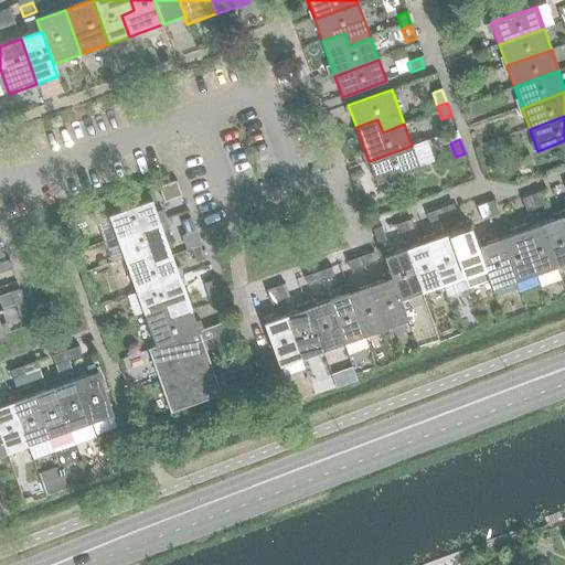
[(420,168),(412,146),(369,161),(376,183),(420,168)]
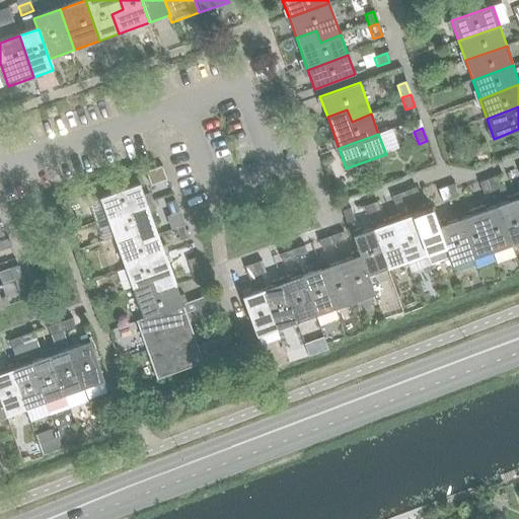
[(157,181),(166,178),(161,166),(152,169),(157,181)]
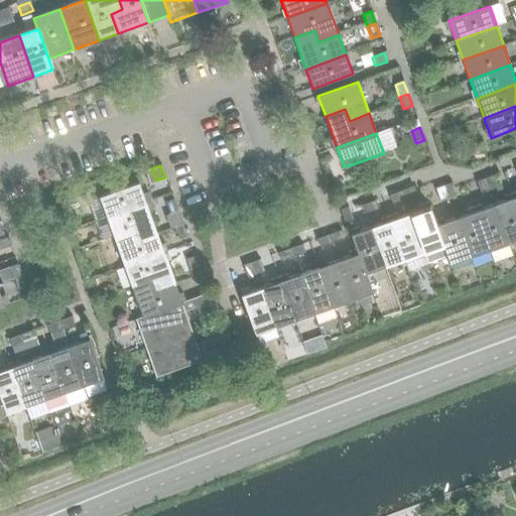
[(493,176),(485,179),(489,191),(497,188),(493,176)]
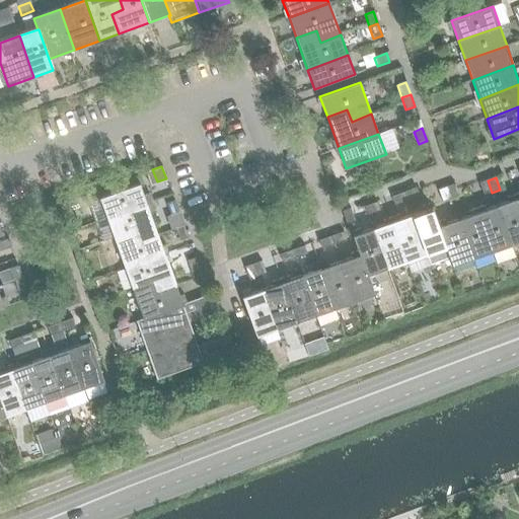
[(492,193),(488,180),(478,183),(483,196),(492,193)]
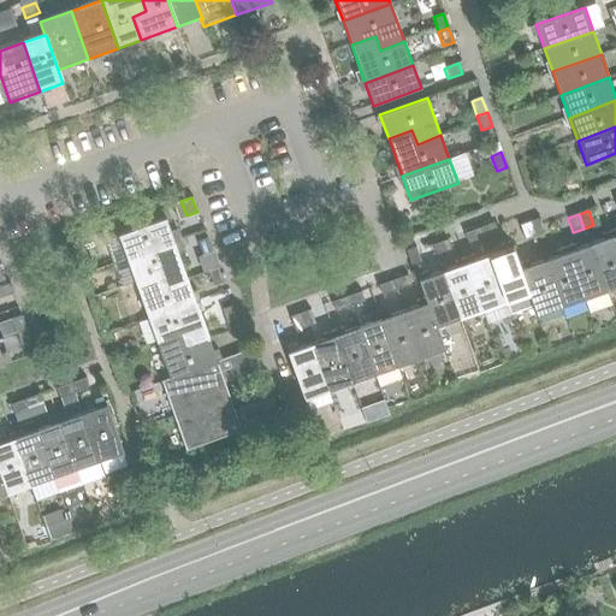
[(117,236),(125,259),(173,242),(165,218),(117,236)]
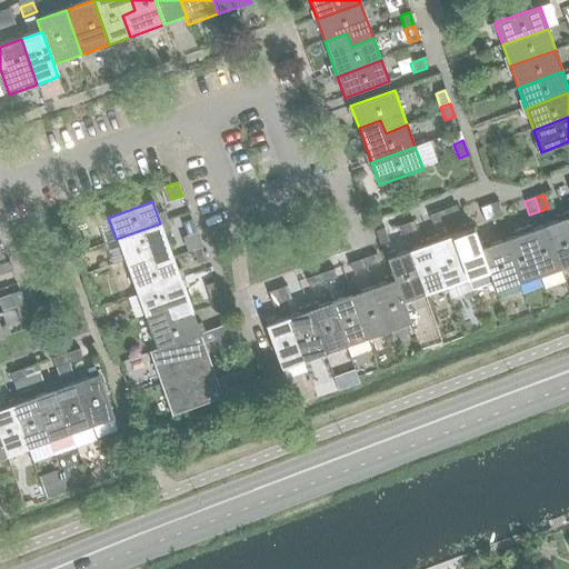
[(503,216),(501,210),(499,202),(489,206),(493,219),(503,216)]
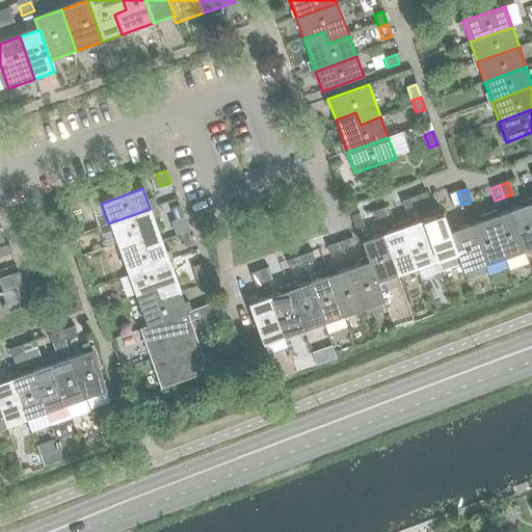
[(461,205),(457,192),(449,195),(453,208),(461,205)]
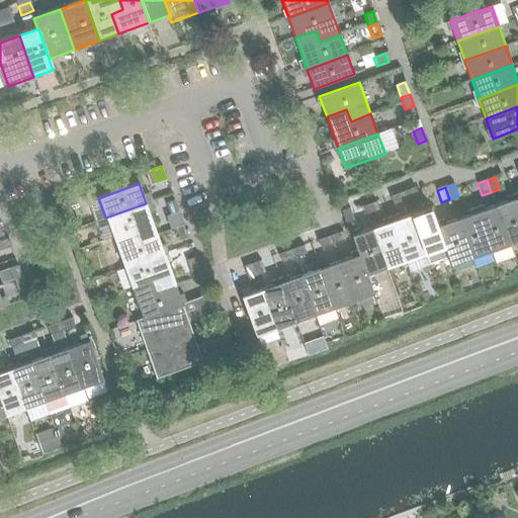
[(417,195),(415,188),(402,193),(405,200),(417,195)]
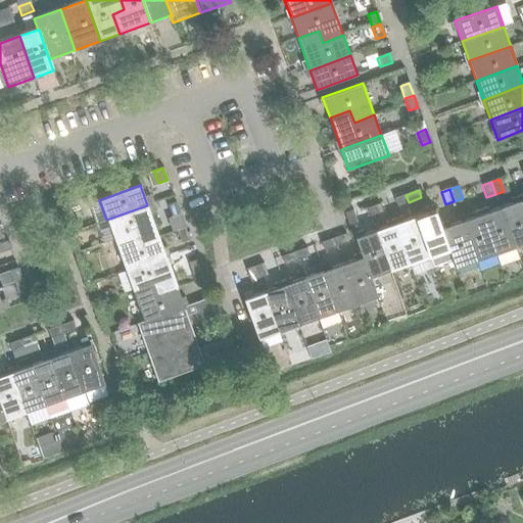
[(409,202),(406,195),(392,200),(395,207),(409,202)]
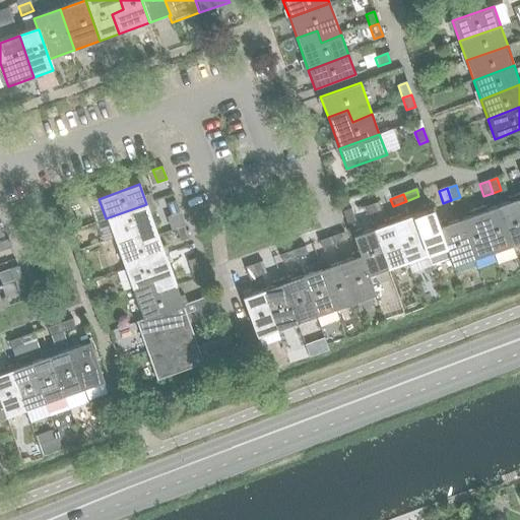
[(519,208),(516,199),(497,206),(512,247),(519,243),(519,208)]
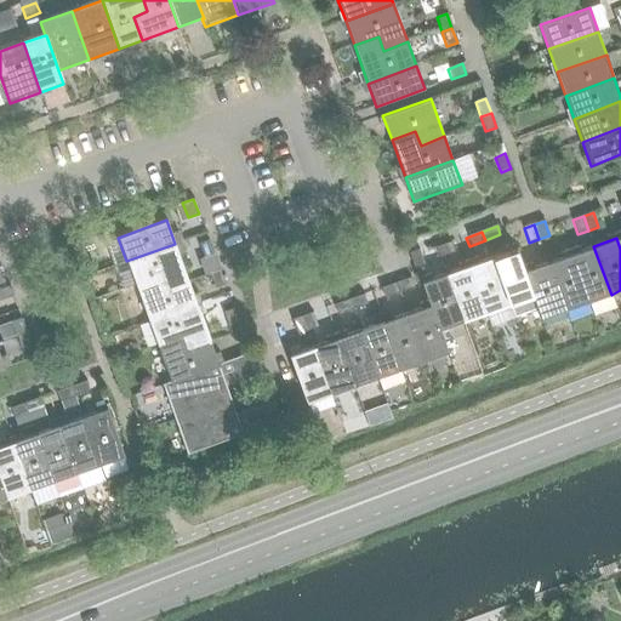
[(208,239),(197,243),(203,258),(212,254),(208,239)]
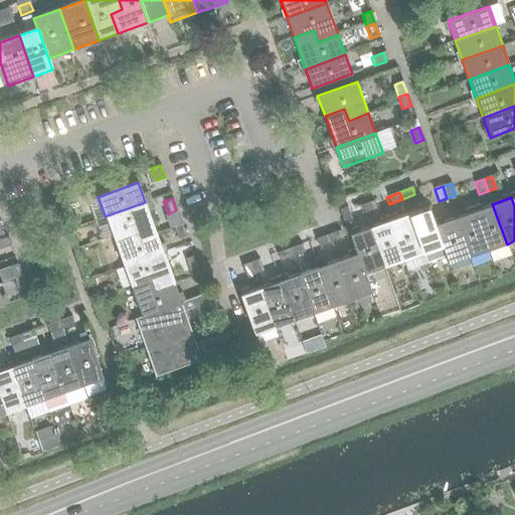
[(373,201),(361,205),(364,213),(376,208),(373,201)]
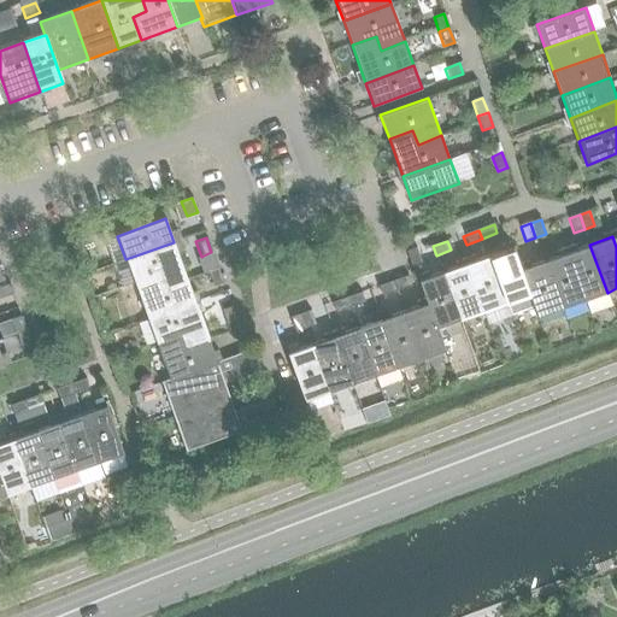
[(125,259),(134,283),(158,275),(163,288),(187,280),(174,242),(125,259)]
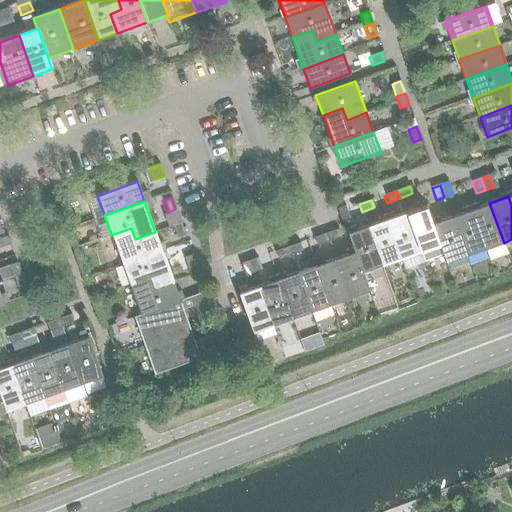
[(489,203),(470,210),(484,250),(504,243),(489,203)]
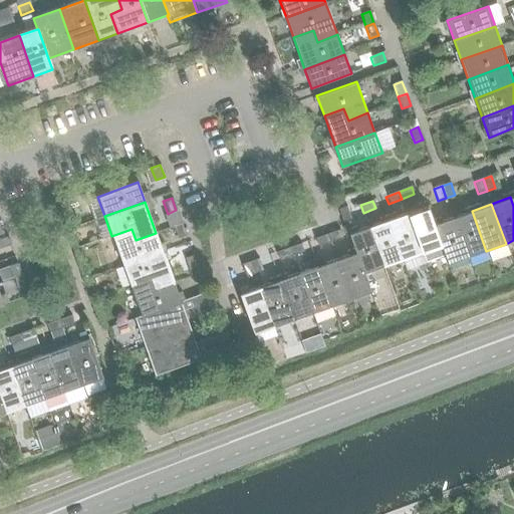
[(428,205),(408,212),(422,253),(423,252),(426,261),(444,254),(441,246),(442,246),(434,224),(435,224),(428,205)]
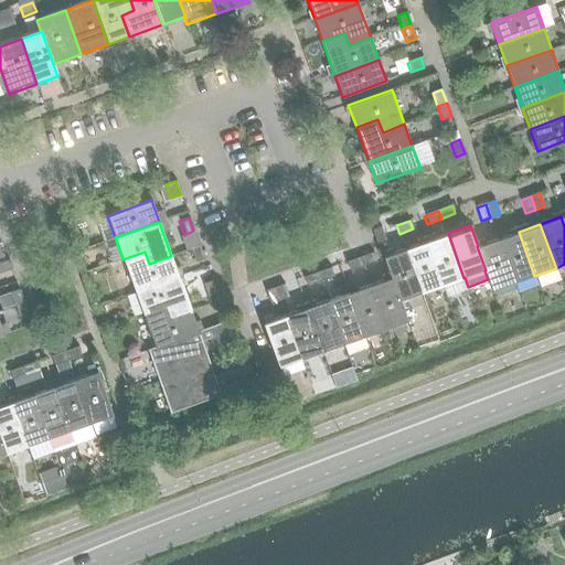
[(372,231),(375,243),(384,240),(380,227),(372,231)]
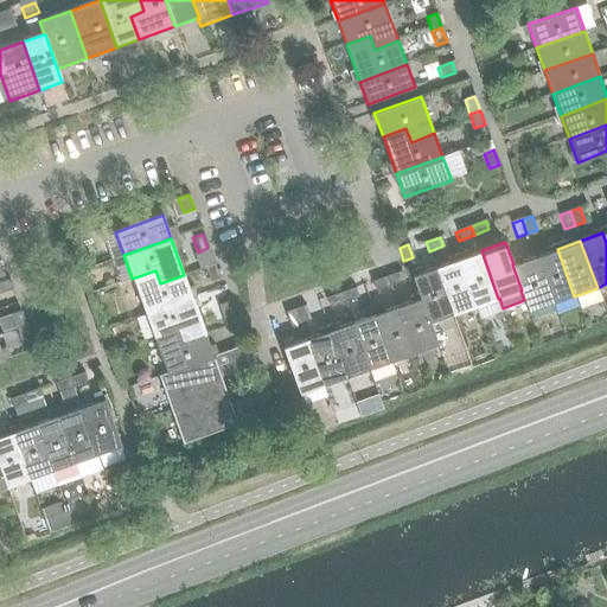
[(557,249),(535,256),(551,305),(574,296),(557,249)]
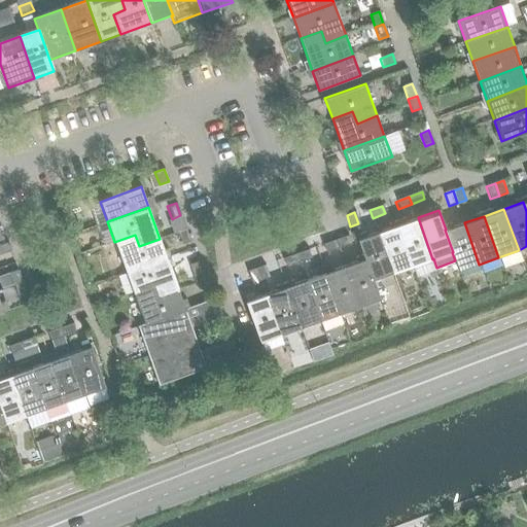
[(398,224),(413,267),(432,259),(418,217),(398,224)]
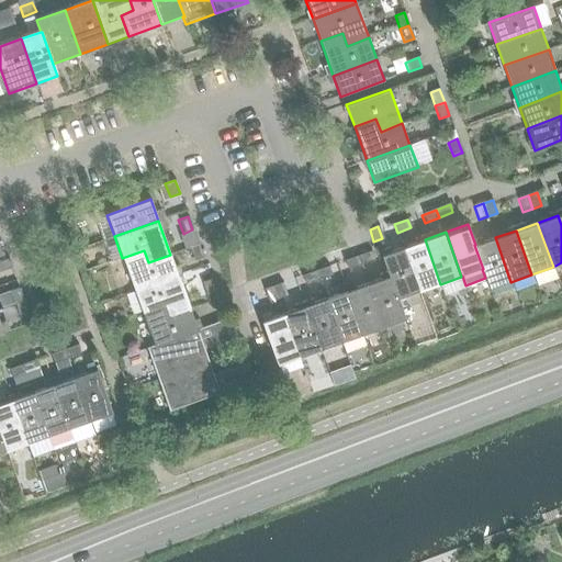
[(510,282),(495,237),(475,245),(474,245),(483,269),(482,269),(485,278),(490,290),(510,282)]
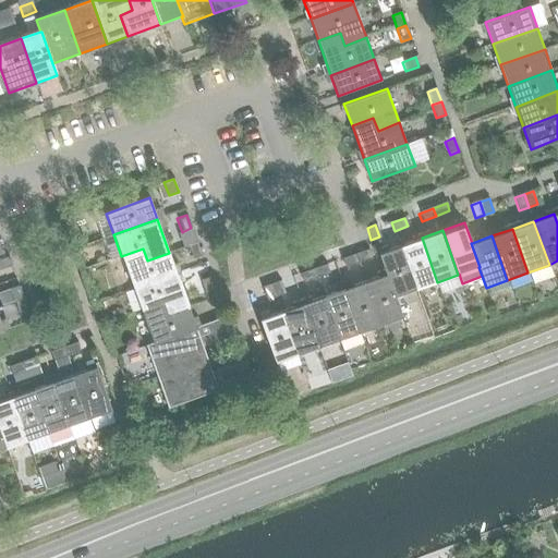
[(422,238),(401,245),(416,290),(437,282),(422,238)]
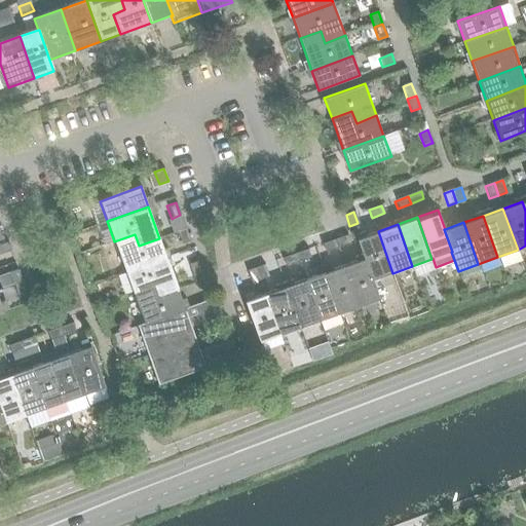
[(185,227),(176,230),(180,243),(189,240),(185,227)]
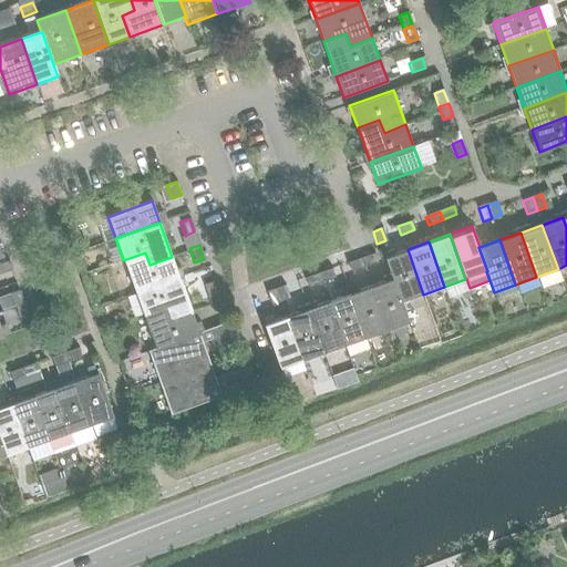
[(384,257),(392,278),(401,302),(423,295),(408,249),(384,257)]
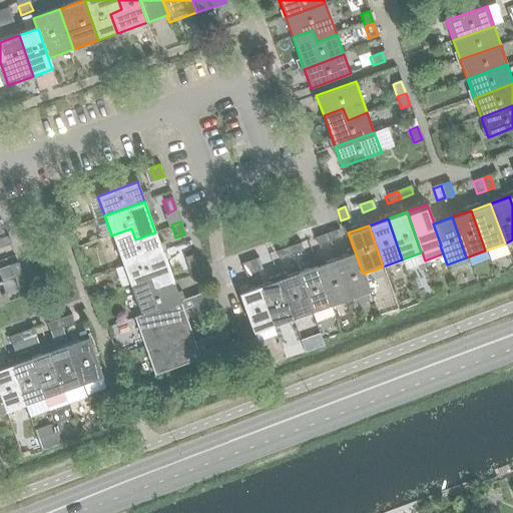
[(111,235),(121,266),(162,251),(155,232),(135,239),(131,228),(111,235)]
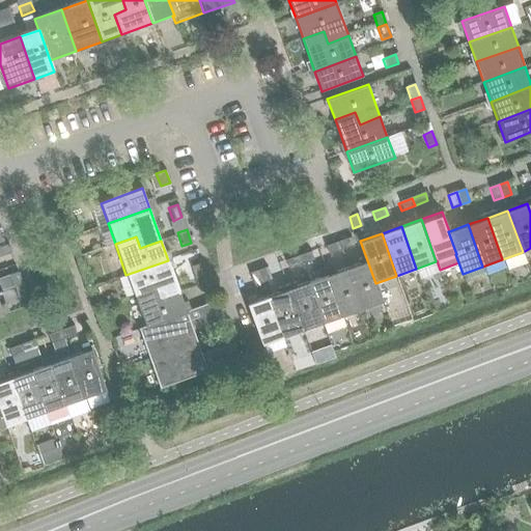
[(354,246),(350,236),(337,242),(340,251),(354,246)]
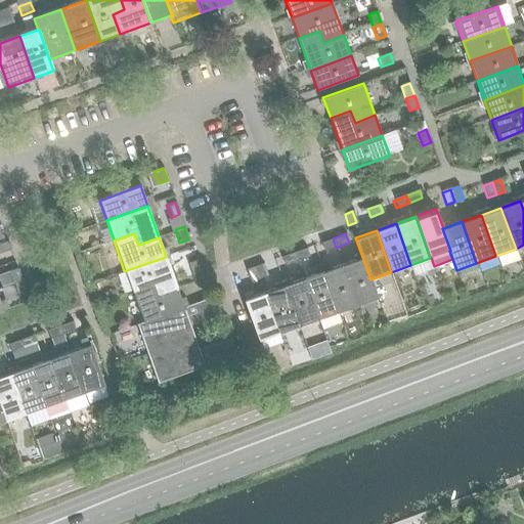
[(333,238),(325,242),(319,244),(322,252),(336,248),(333,238)]
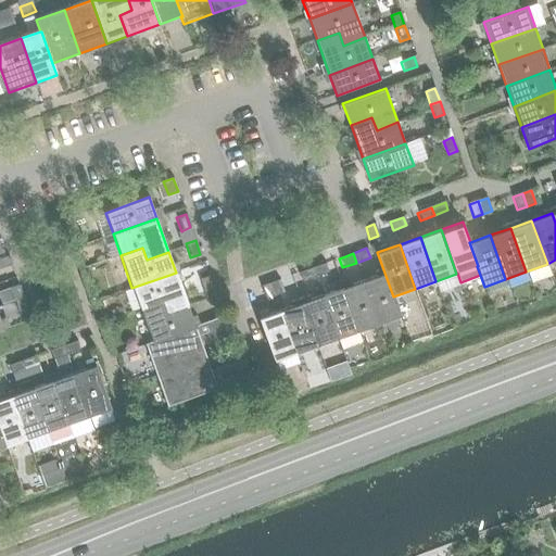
[(0,269),(11,266),(8,256),(0,258),(0,269)]
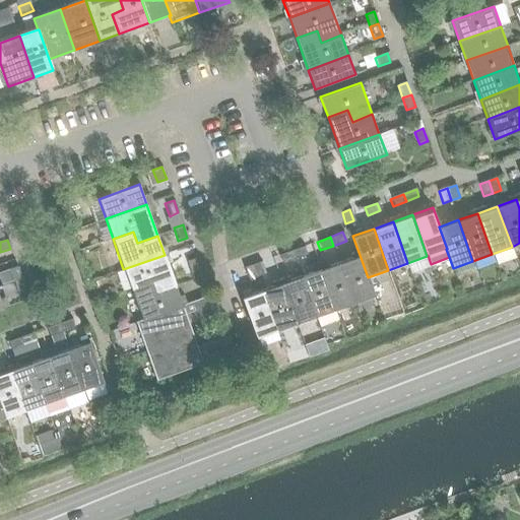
[(307,255),(304,247),(291,251),(295,260),(307,255)]
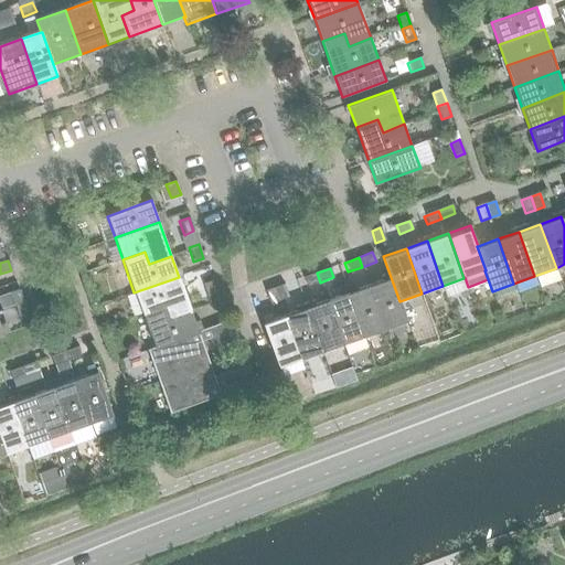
[(320,283),(317,273),(304,277),(307,287),(320,283)]
